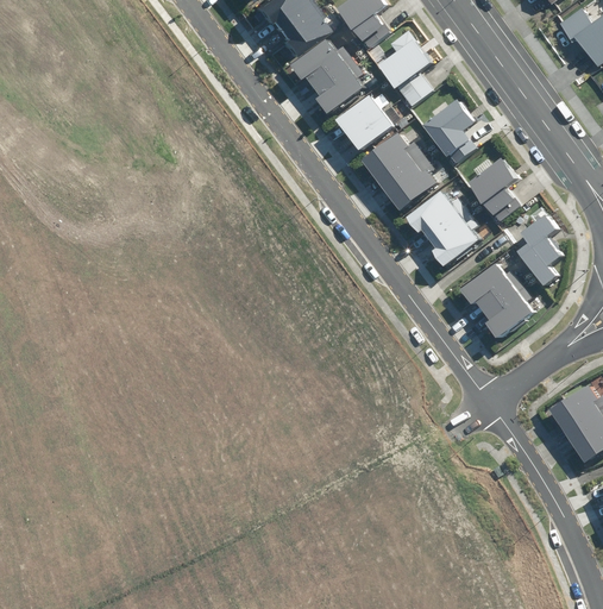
[(283,58),(318,29),(313,22),(319,17),(306,0),(257,0),(246,8),(258,24),(262,20),(277,39),(272,43),(283,58)]
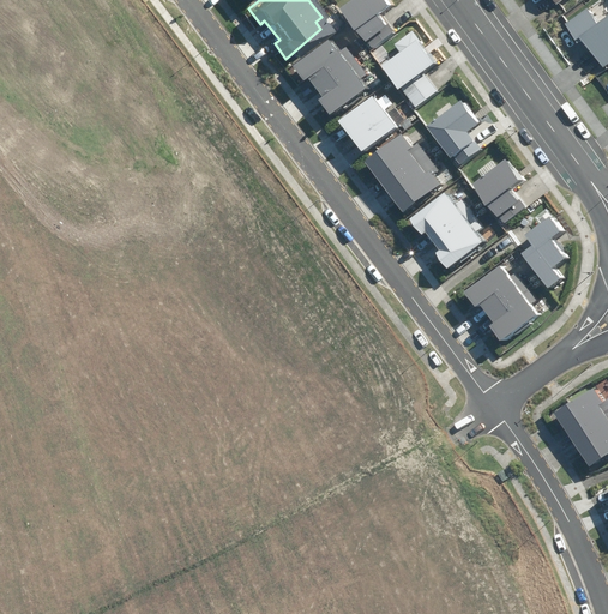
[(390,6),(385,0),(350,0),(351,1),(339,11),(369,50),(391,35),(377,16),(390,6)]
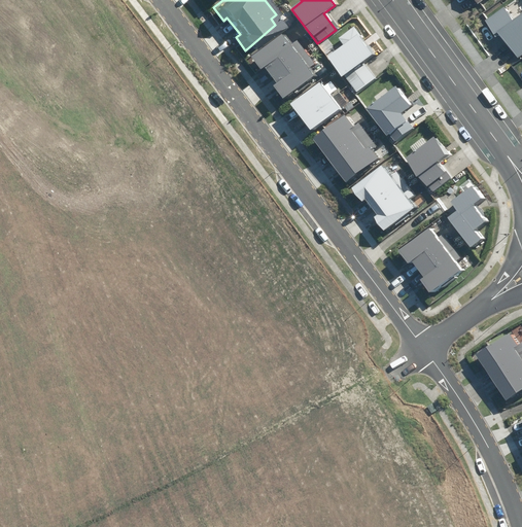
[(501,8),(484,22),(494,36),(497,34),(517,60),(521,56),(521,13),(512,22),(501,8)]
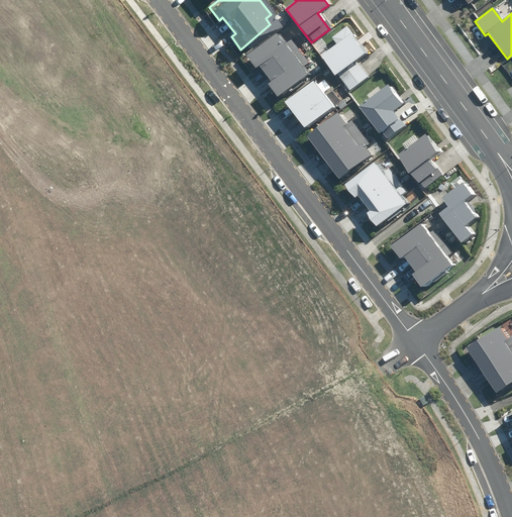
[(355,60),(367,53),(347,27),(331,38),(336,45),(321,57),(347,91),(368,76),(355,60)]
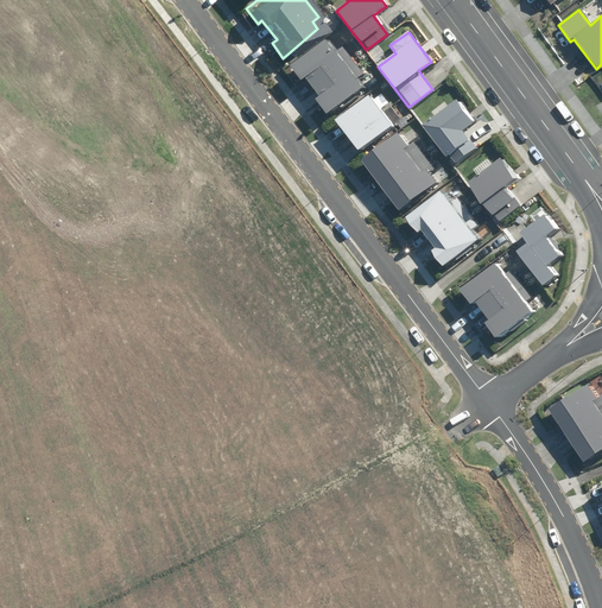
[(301,81),(304,78),(318,96),(315,99),(325,113),(360,88),(323,38),(289,64),(301,81)]
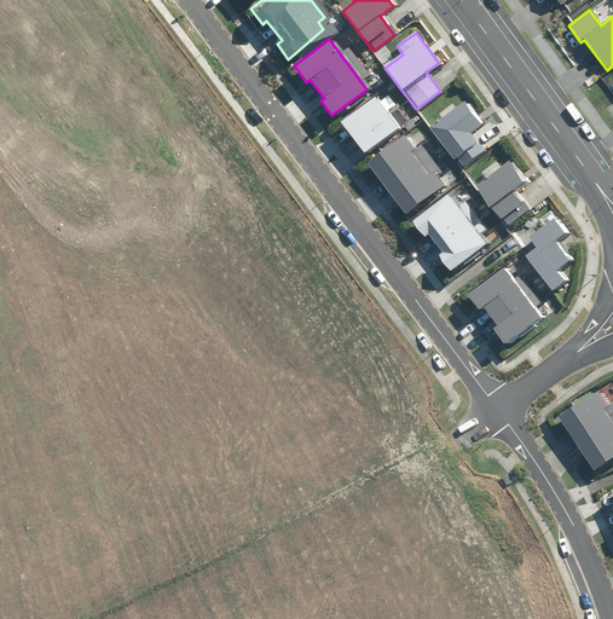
[(341,121),(364,152),(398,128),(375,97),(341,121)]
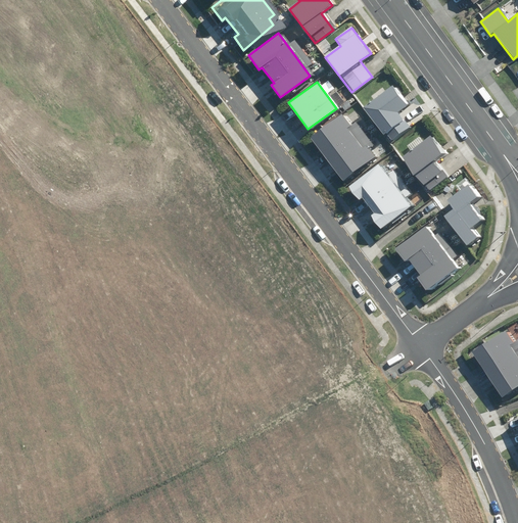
[(363,107),(383,135),(385,133),(391,141),(409,128),(397,112),(407,105),(392,86),(363,107)]
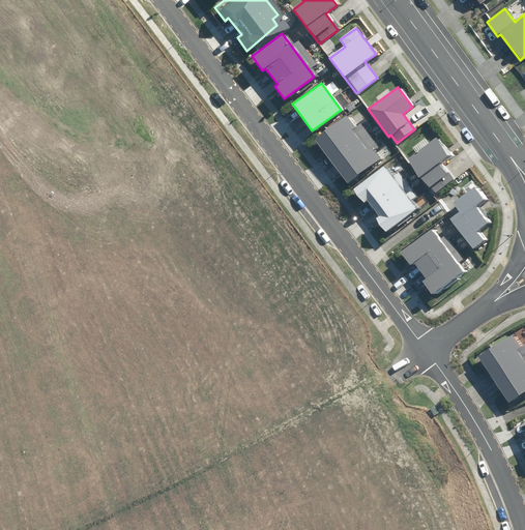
[(376,148),(363,133),(370,127),(358,112),(349,119),(346,115),(313,140),(343,178),(341,179),(345,185),(379,158),(373,150),(376,148)]
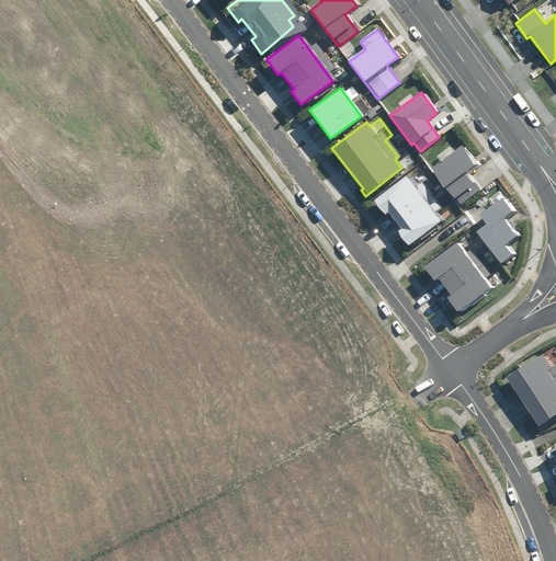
[(462,146),(430,169),(453,199),(454,198),(458,205),(478,190),(473,182),(472,183),(464,173),(475,164),(462,146)]
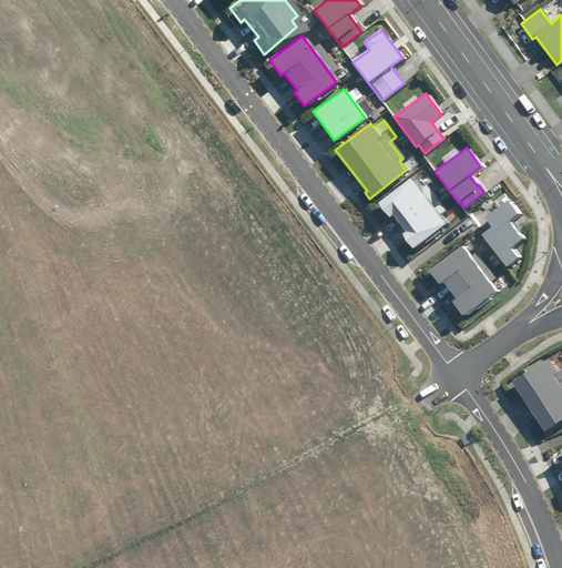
[(445,223),(438,215),(445,210),(419,176),(416,179),(414,176),(410,179),(410,178),(376,202),(388,217),(390,215),(400,226),(397,229),(411,249),(445,223)]
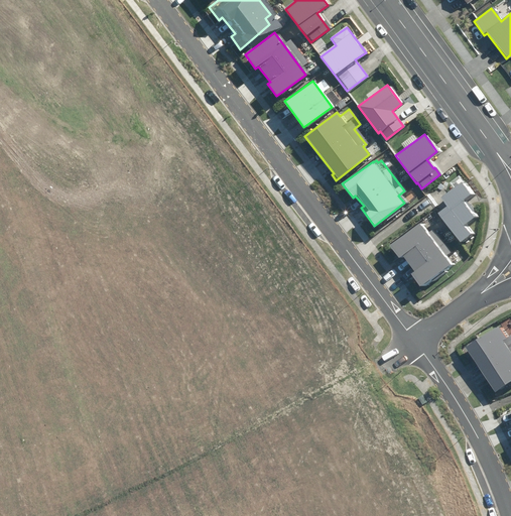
[(470,234),(464,226),(474,218),(462,201),(470,195),(461,182),(440,198),(446,206),(437,213),(460,242),(470,234)]
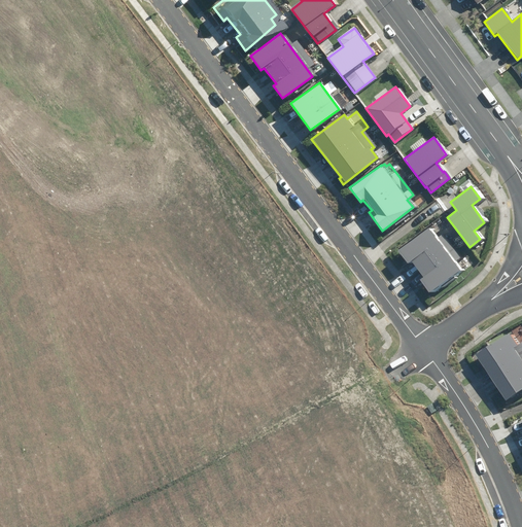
[(427,227),(395,250),(406,262),(409,260),(420,277),(418,279),(427,292),(459,270),(427,227)]
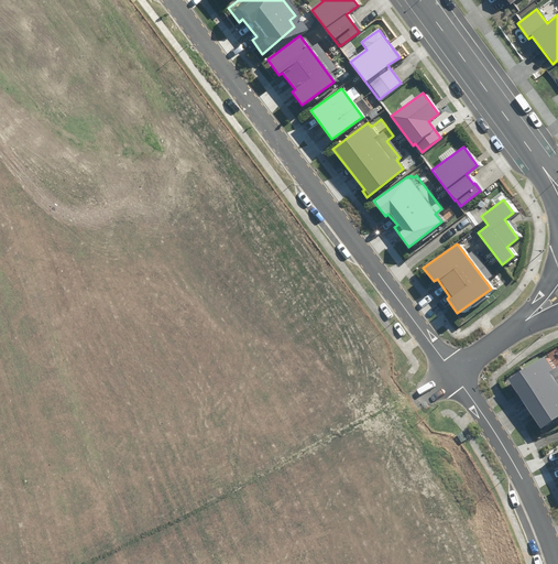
[(544,356),(506,379),(536,427),(557,414),(557,366),(551,369),(544,356)]
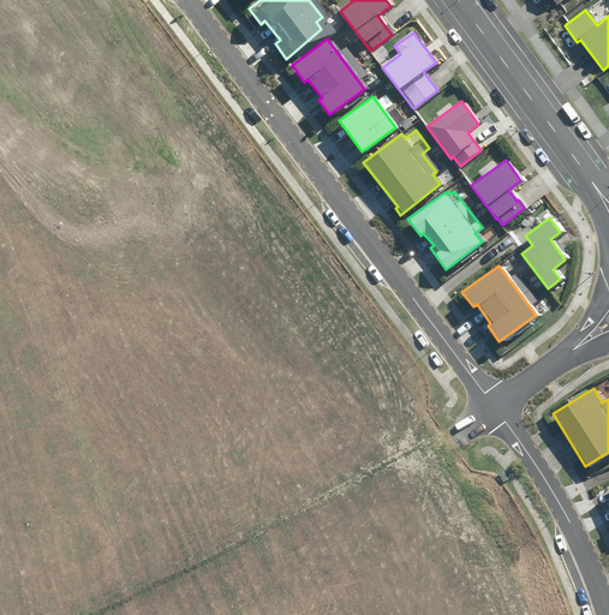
All buildings are outlined.
